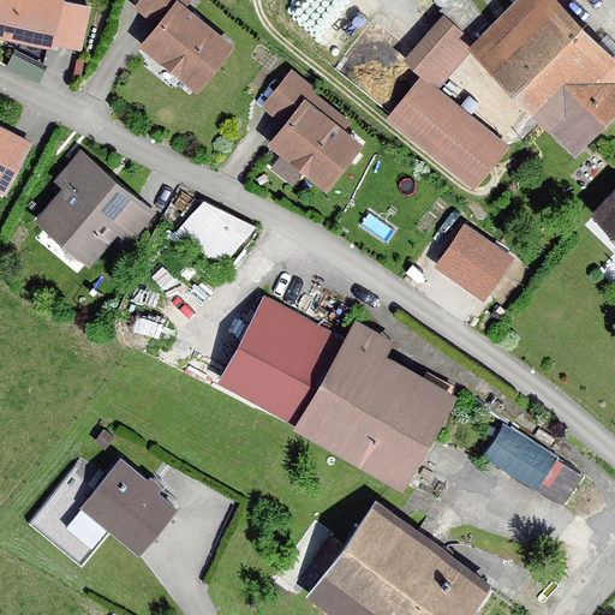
[(389,119),(477,190),(512,149),(439,90),(473,53),(579,159),(614,120),(614,55),(559,0),(520,0),(475,42),(445,15),(405,60),(423,78),(389,119)]
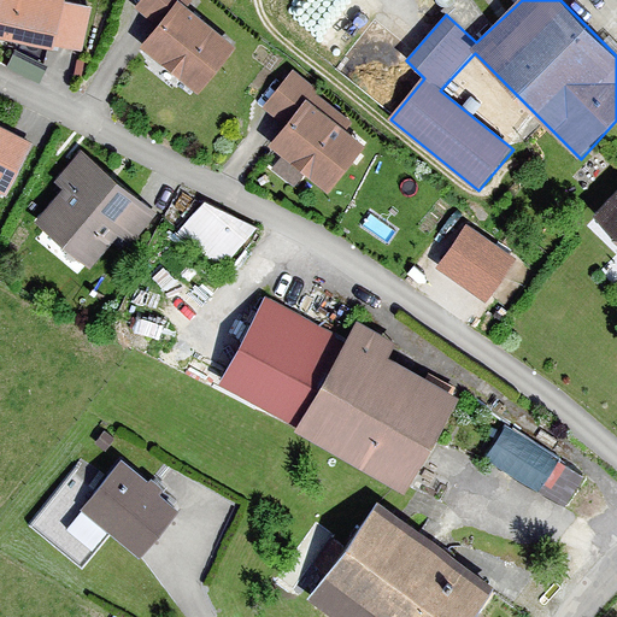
[(0,128),(0,193),(9,198),(35,146),(0,128)]
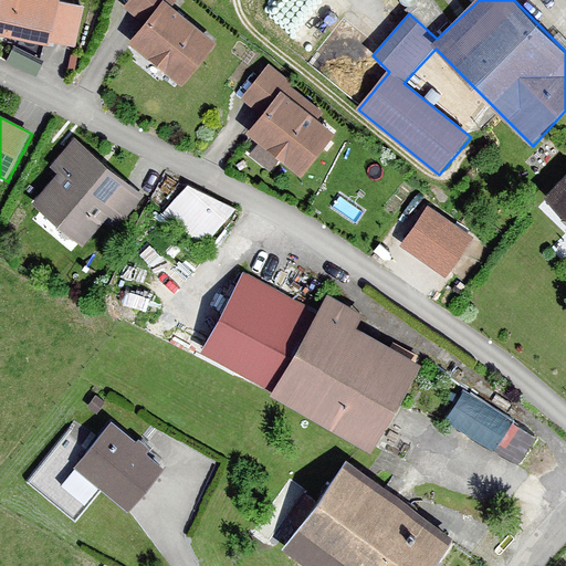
[(56,175),(34,202),(87,247),(111,218),(122,227),(146,197),(75,139),(50,169),(56,175)]
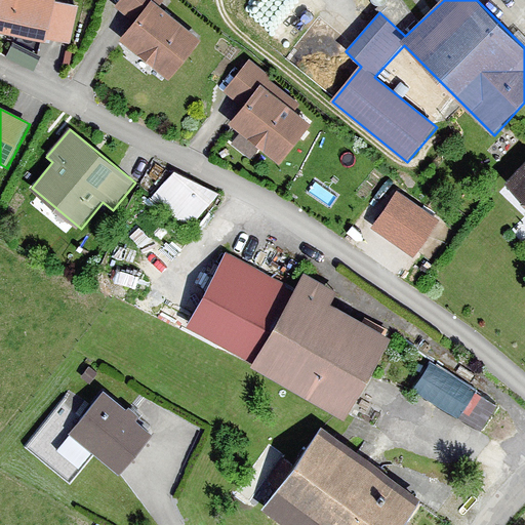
[(524,164),(508,183),(524,199),(524,164)]
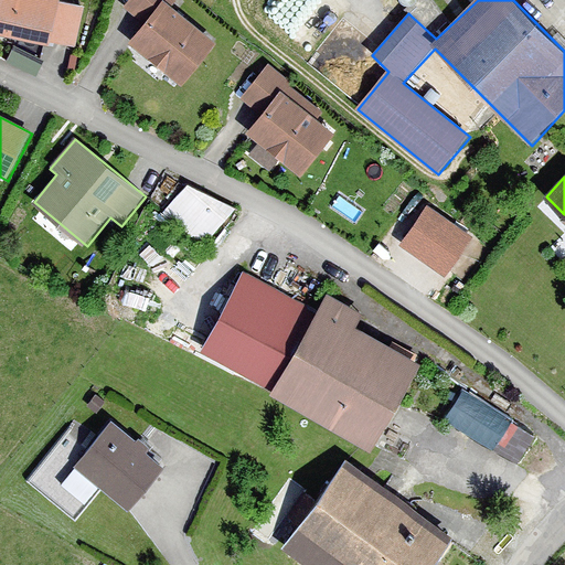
[(188,187),(163,212),(206,249),(237,212),(188,187)]
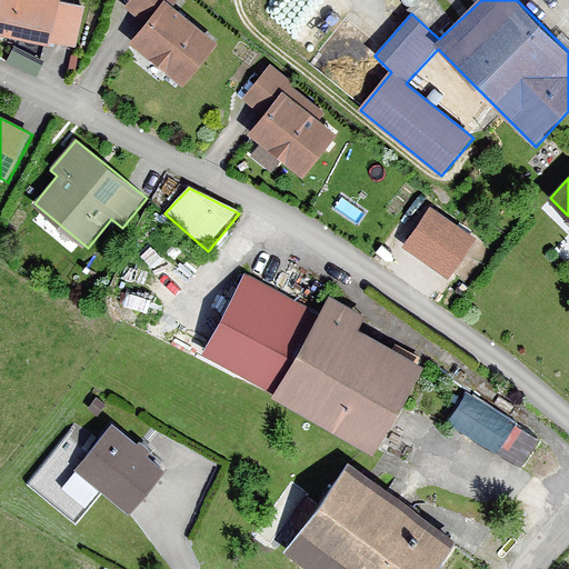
[(276,393),(321,313),(246,275),(202,357),(276,393)]
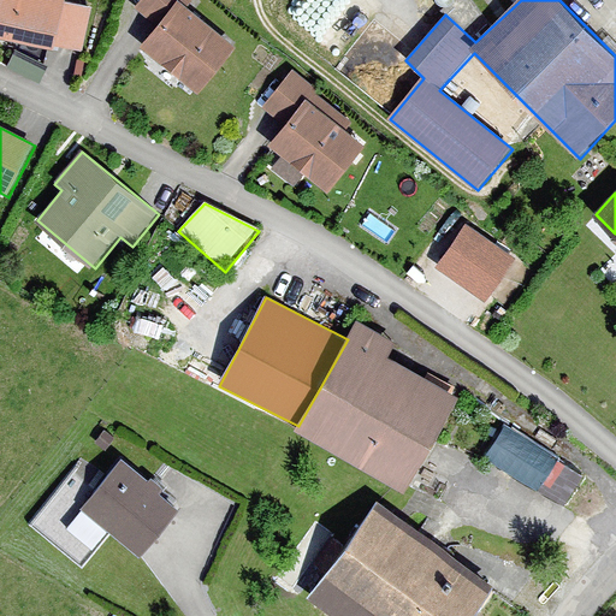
[(295,430),(407,493),(461,400),(389,359),(397,344),(357,323),(348,339),(298,426),(295,430)]
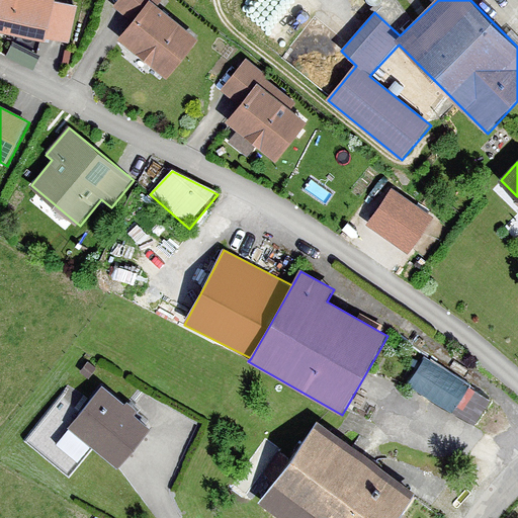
[(102,385),(68,427),(119,469),(154,428),(102,385)]
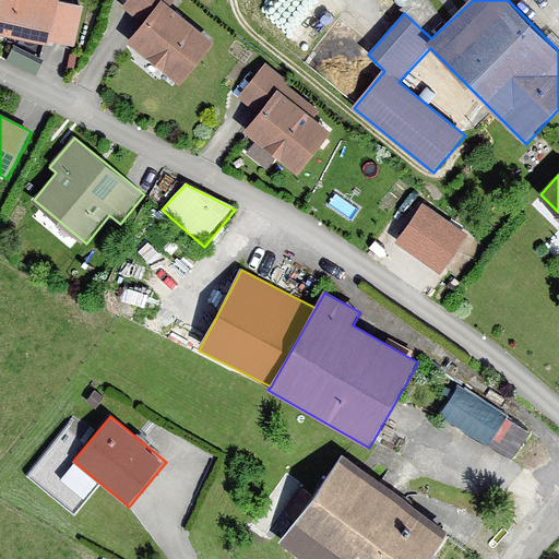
[(343,455),(280,543),(302,558),(431,558),(450,533),(343,455)]
